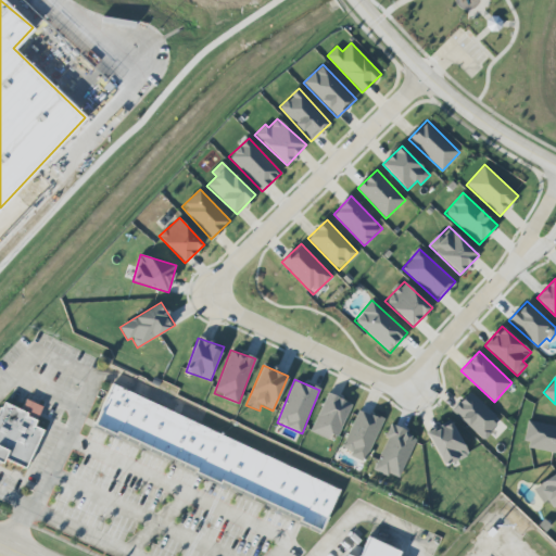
[(339,489),(319,530),(92,426),(111,384),(339,489)]
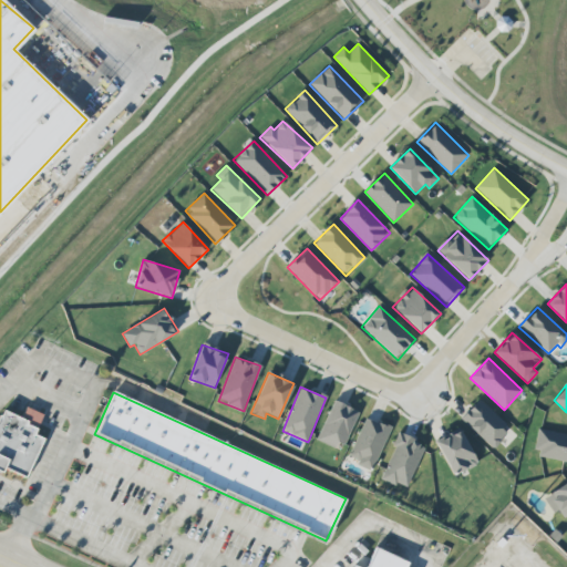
[(493,450),(511,431),(478,400),(461,419),(493,450)]
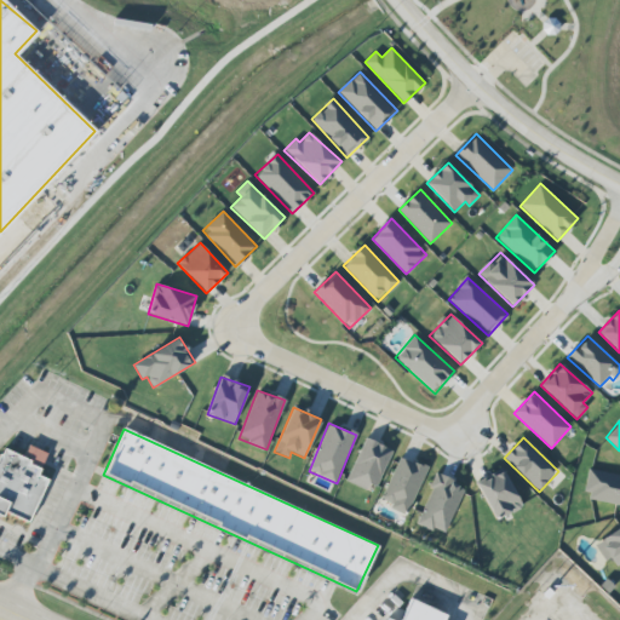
[(346,480),(374,492),(392,451),(366,438),(346,480)]
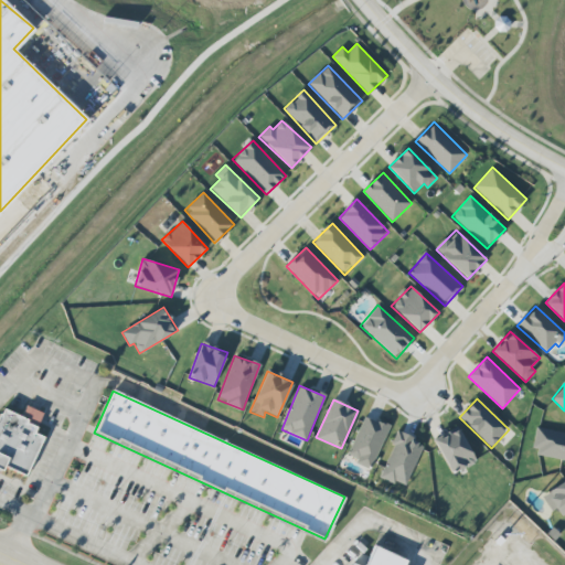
[(43,413),(27,406),(22,417),(1,408),(0,409),(0,469),(3,471),(4,467),(28,476),(43,437),(34,434),(43,413)]
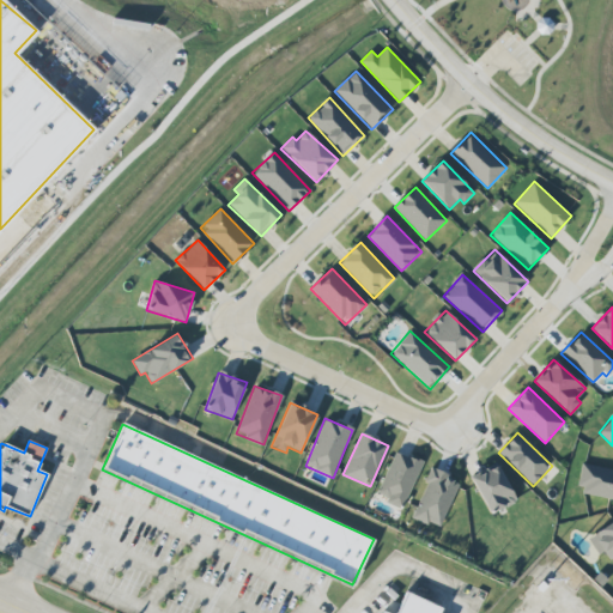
[(376,496),(402,508),(423,462),(395,451),(376,496)]
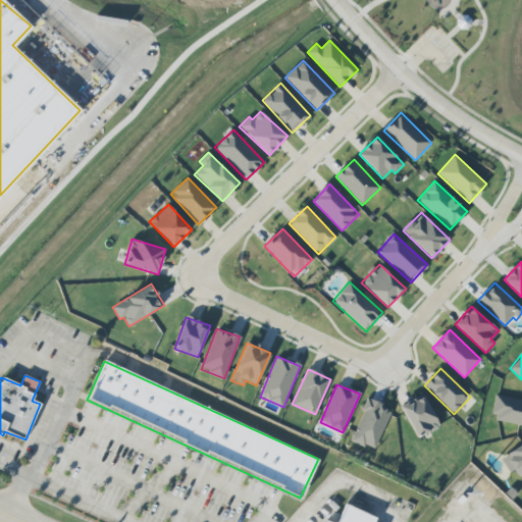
[(423,395),(401,406),(417,438),(439,427),(423,395)]
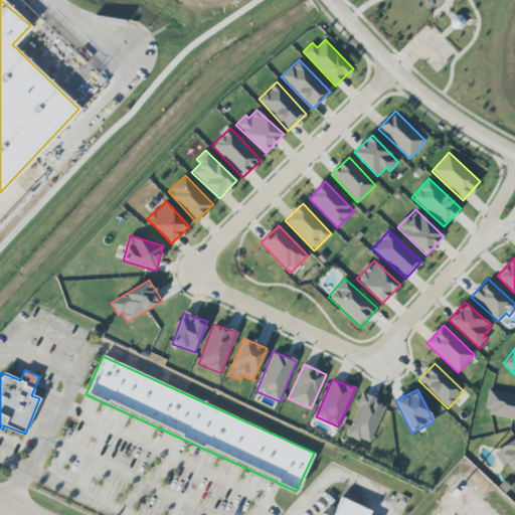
[(514,394),(489,389),(484,412),(514,418),(514,394)]
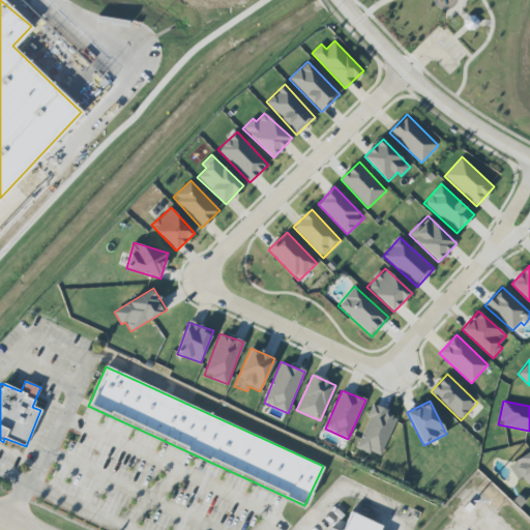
[(379,458),(398,417),(374,406),(355,446),(379,458)]
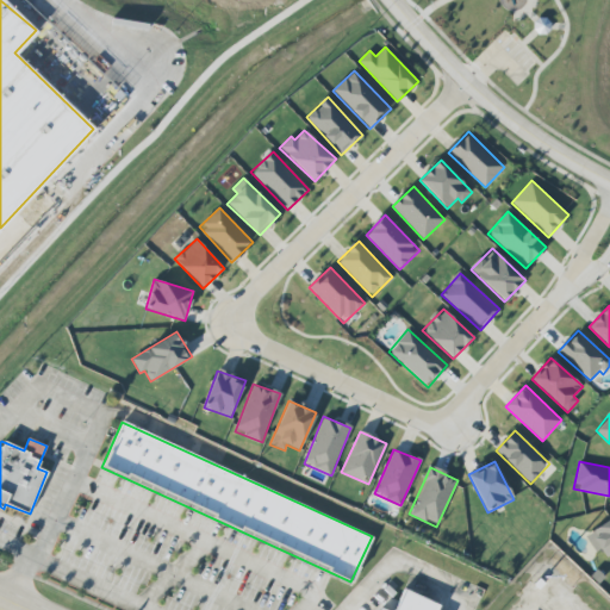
[(603,559),(609,554),(609,518),(586,535),(603,559)]
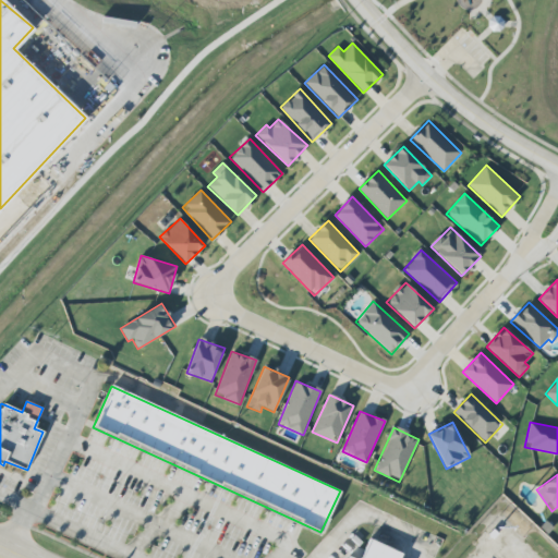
[(399,557),(401,553),(368,540),(361,557),(349,557),(347,557),(346,557),(399,557)]
